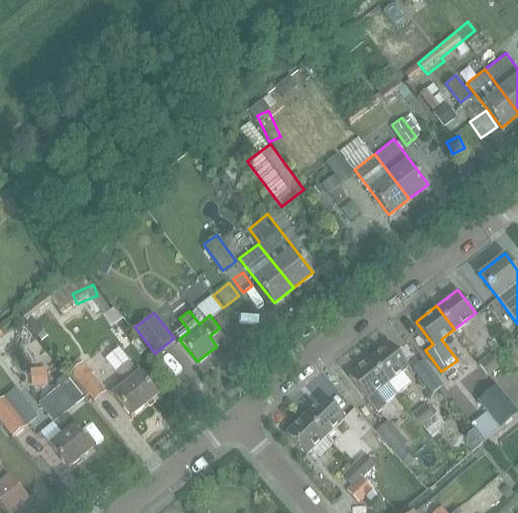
[(136,335),(120,346),(131,360),(146,349),(136,335)]
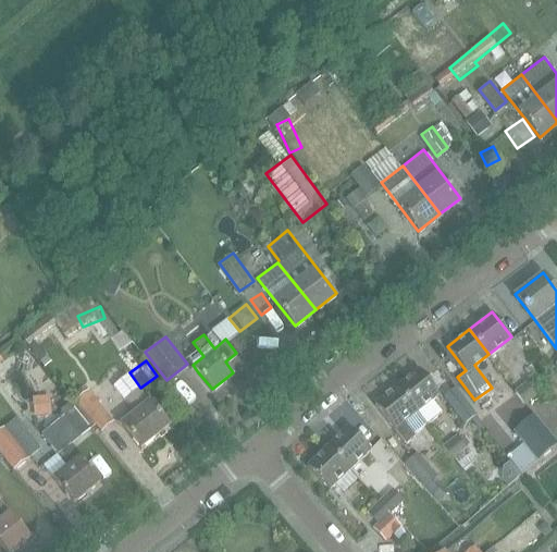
[(419,367),(397,384),(426,421),(441,409),(432,397),(438,392),(419,367)]
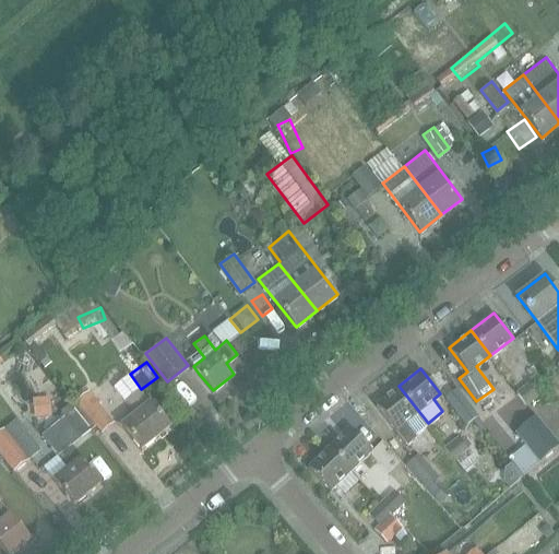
[(122,424),(128,431),(141,447),(169,425),(128,373),(114,385),(137,412),(122,424)]
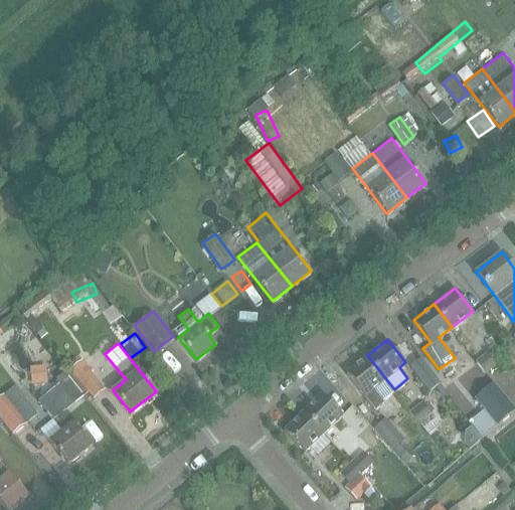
[(489,349),(476,359),(485,370),(498,361),(489,349)]
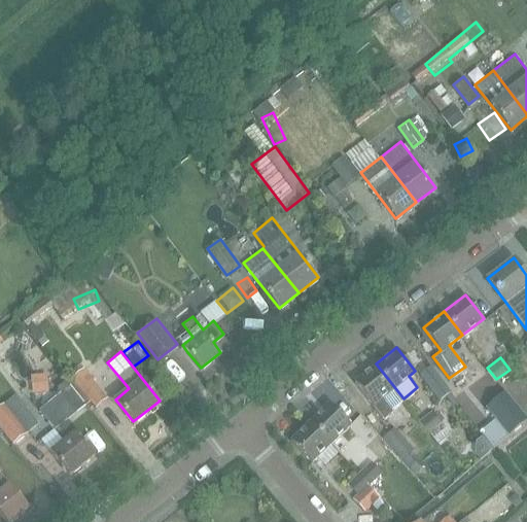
[(45,364),(48,383),(65,381),(62,361),(45,364)]
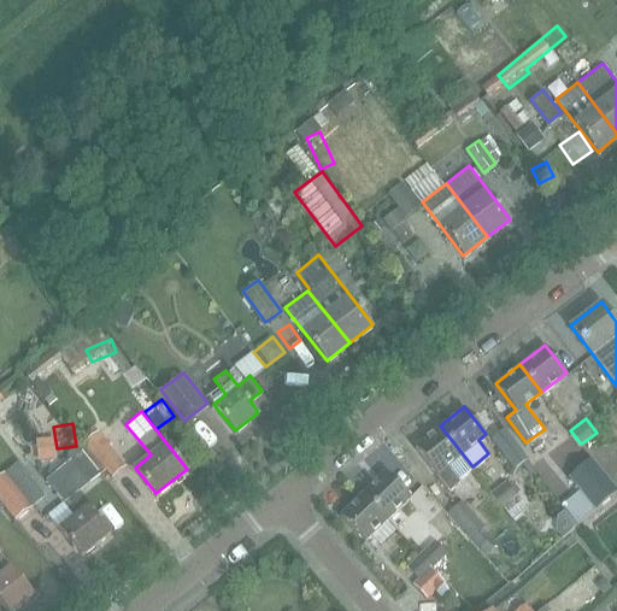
[(472,466),(440,426),(415,445),(438,473),(451,487),(474,469),(472,466)]
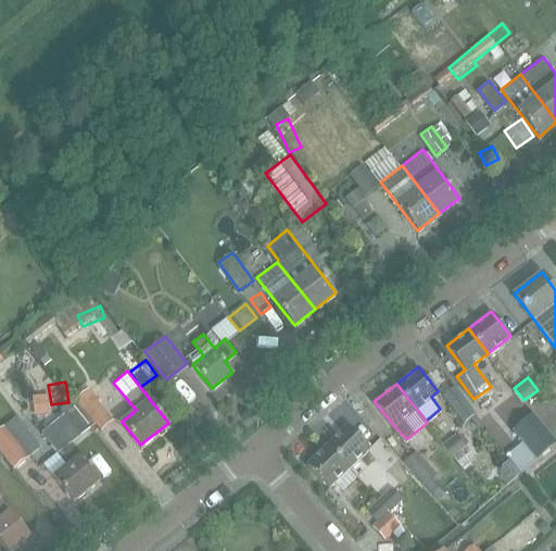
[(464,421),(475,412),(454,385),(443,393),(464,421)]
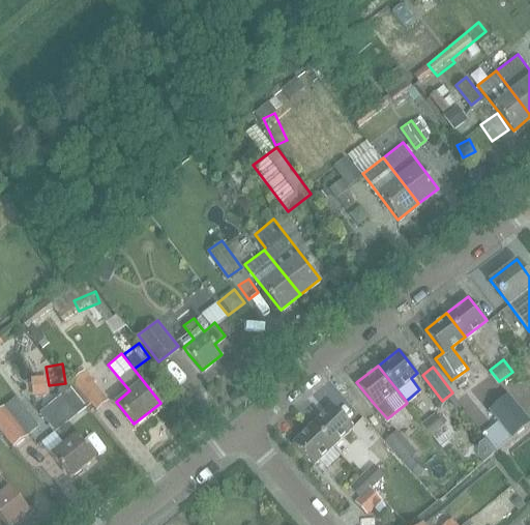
[(72,378),(96,407),(108,398),(84,369),(72,378)]
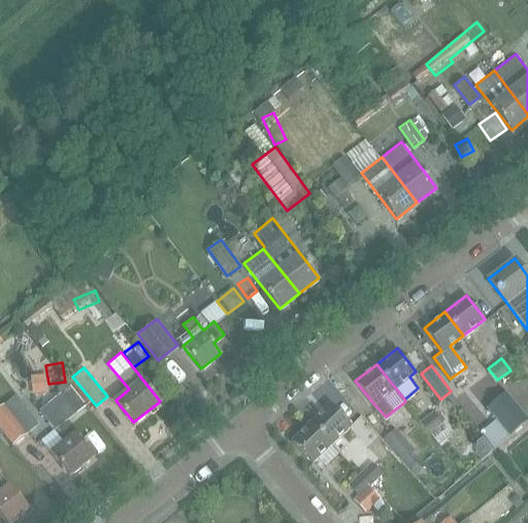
[(104,368),(95,376),(110,397),(121,390),(104,368)]
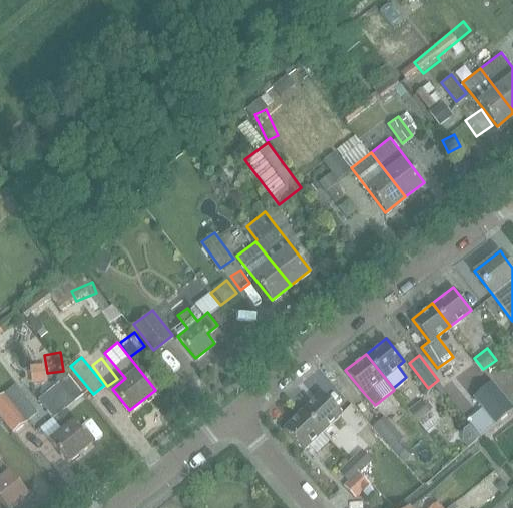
[(483,369),(474,358),(463,367),(472,379),(483,369)]
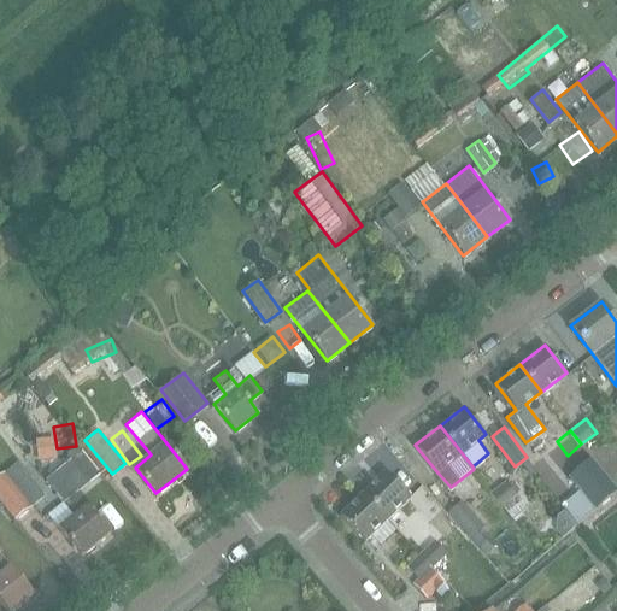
[(59,528),(65,535),(81,553),(112,529),(80,488),(90,480),(71,457),(46,477),(76,515),(59,528)]
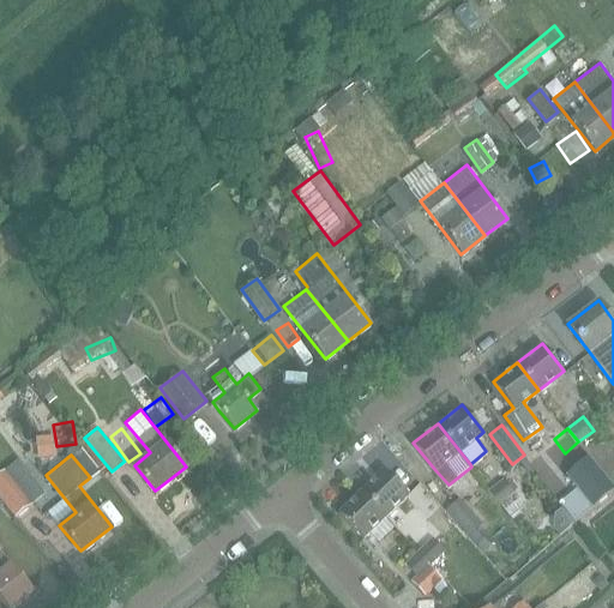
[(6,470),(35,505),(52,492),(24,456),(6,470)]
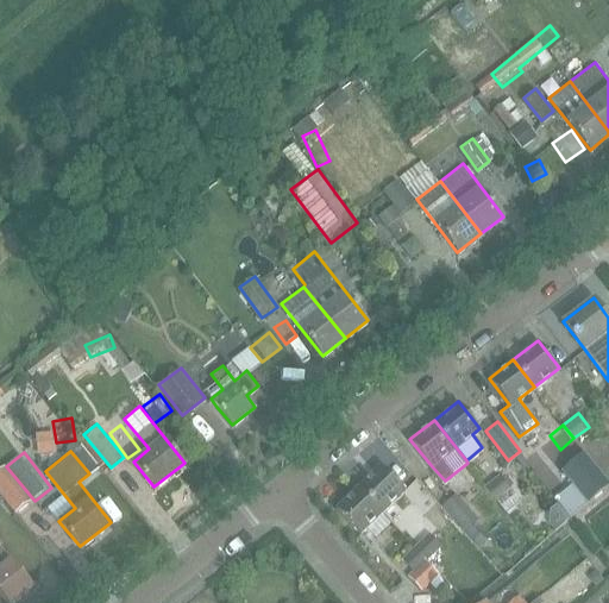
[(0,466),(0,489),(16,509),(31,497),(4,464),(0,466)]
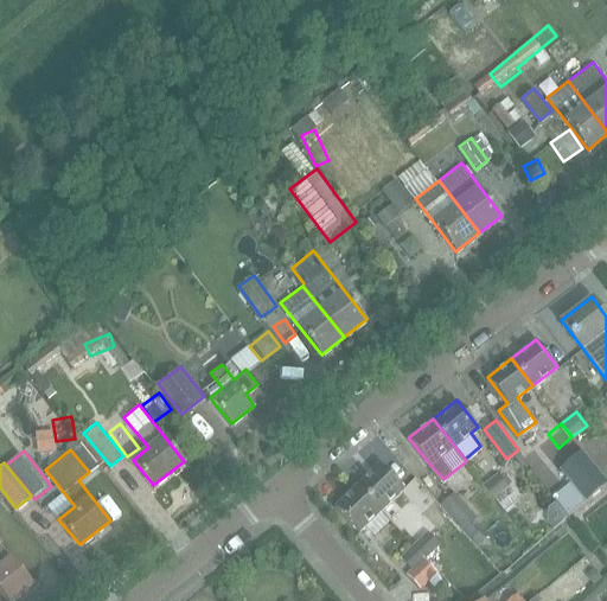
[(379,462),(357,484),(381,509),(403,487),(379,462)]
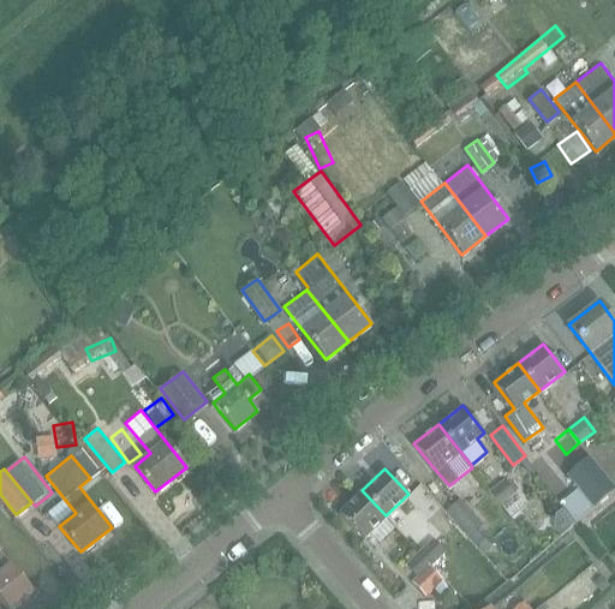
[(502,501),(511,513),(524,502),(513,489),(518,485),(512,477),(507,481),(503,477),(489,489),(500,502),(502,501)]
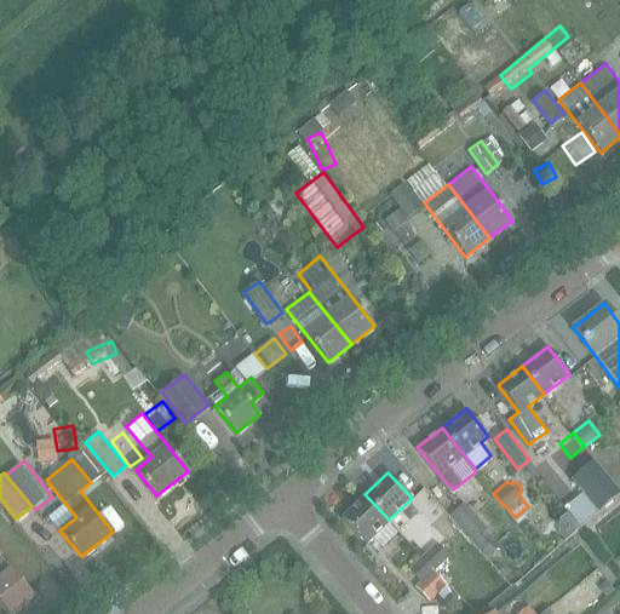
[(389,520),(365,494),(342,516),(367,541),(389,520)]
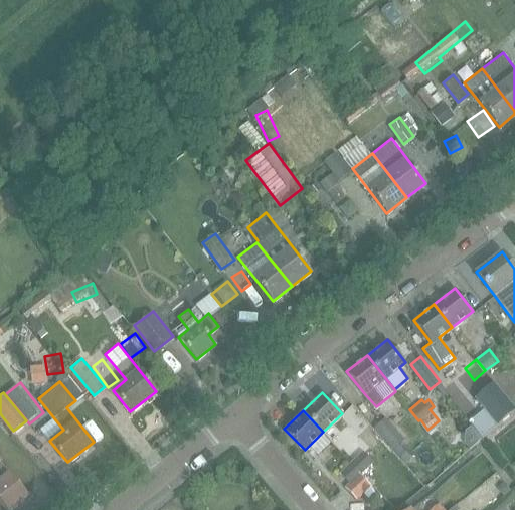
[(384,414),(373,425),(392,447),(404,437),(384,414)]
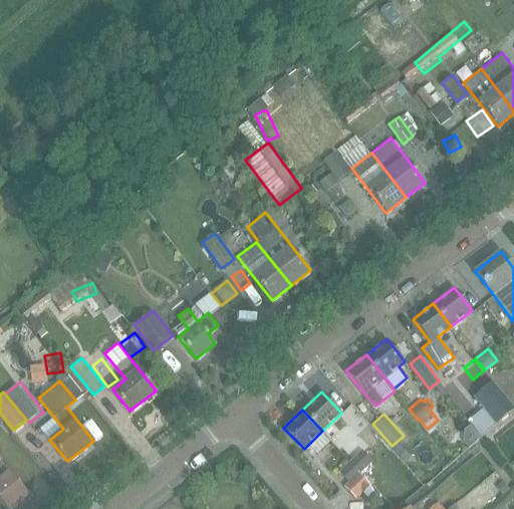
[(362,449),(350,460),(359,470),(371,458),(362,449)]
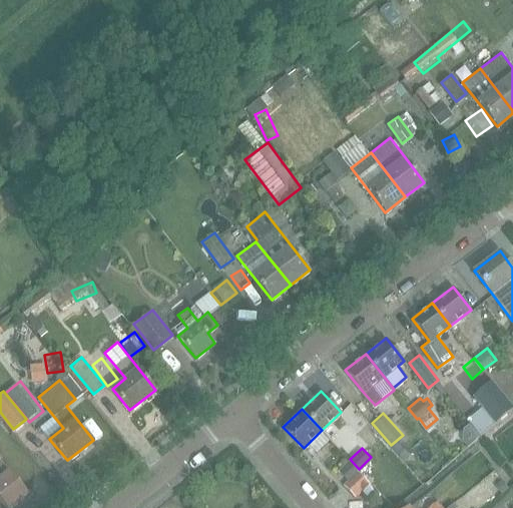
[(0,498),(7,507),(27,492),(0,458),(0,498)]
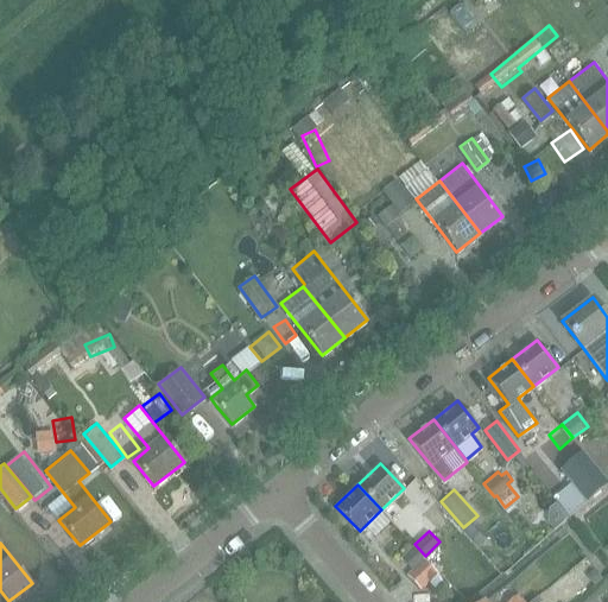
[(415,544),(401,557),(412,568),(407,574),(420,587),(437,570),(424,557),(425,556),(415,544)]
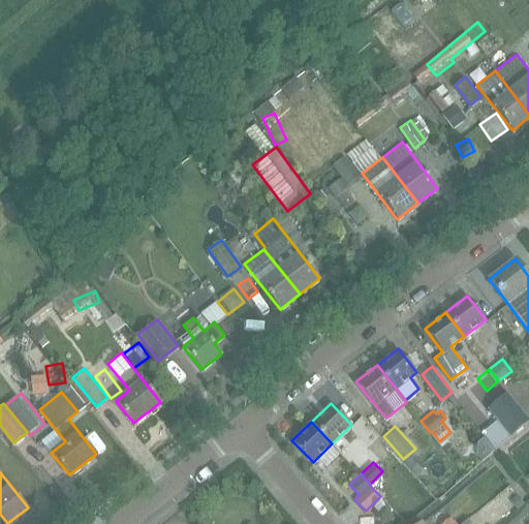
[(463,523),(481,523),(467,505),(456,515),(463,523)]
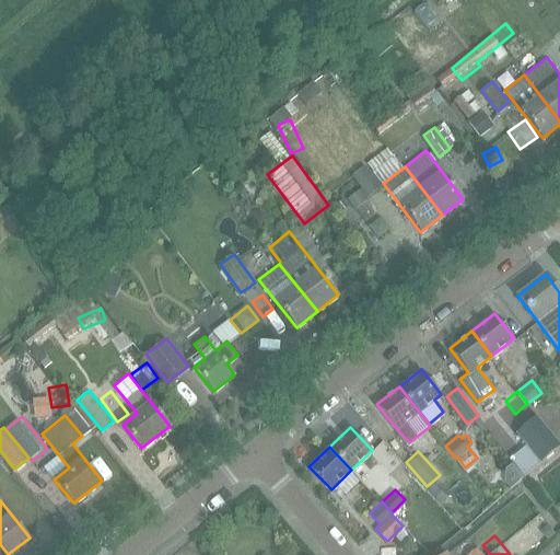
[(464,554),(485,554),(477,544),(464,554)]
